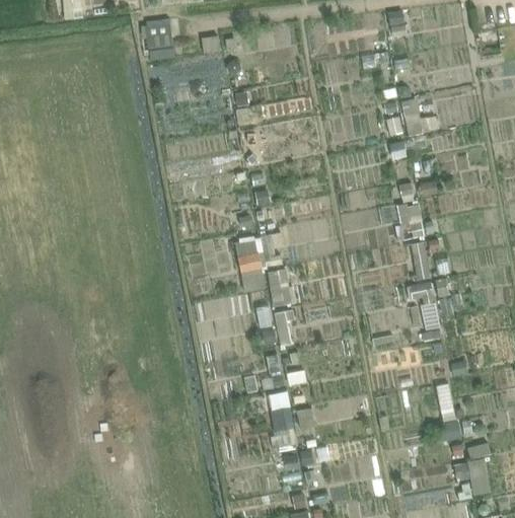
[(78,17),(77,0),(63,0),(64,17),(78,17)]
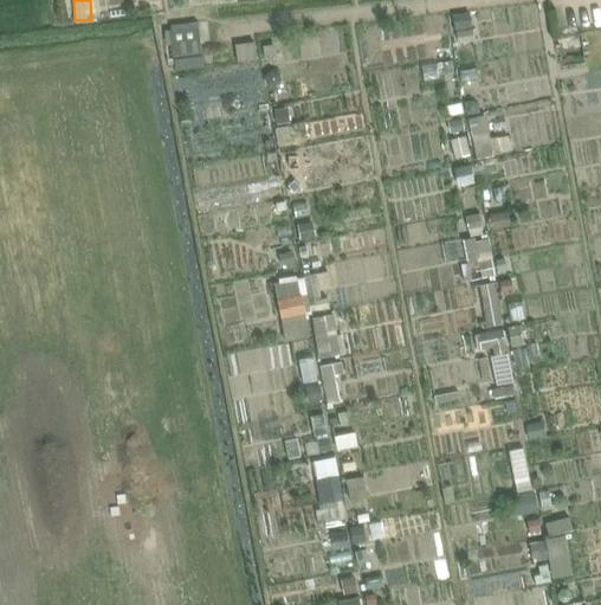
[(194,29),(166,32),(169,60),(198,57),(194,29)]
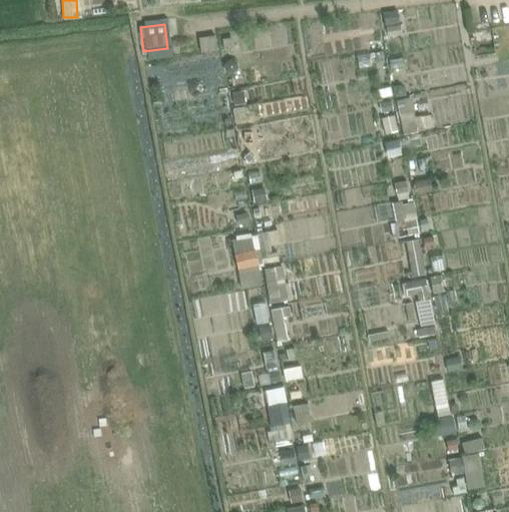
[(167,48),(143,51),(144,60),(169,58),(168,49),(168,48),(167,48)]
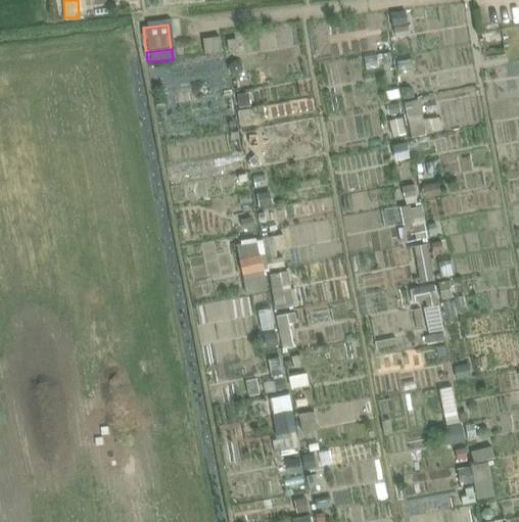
[(420,98),(404,102),(413,136),(429,132),(420,98)]
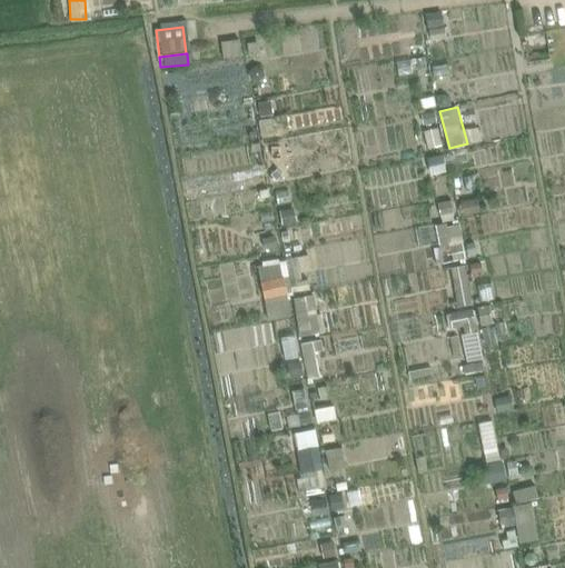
[(256,143),(247,145),(248,153),(257,152),(256,143)]
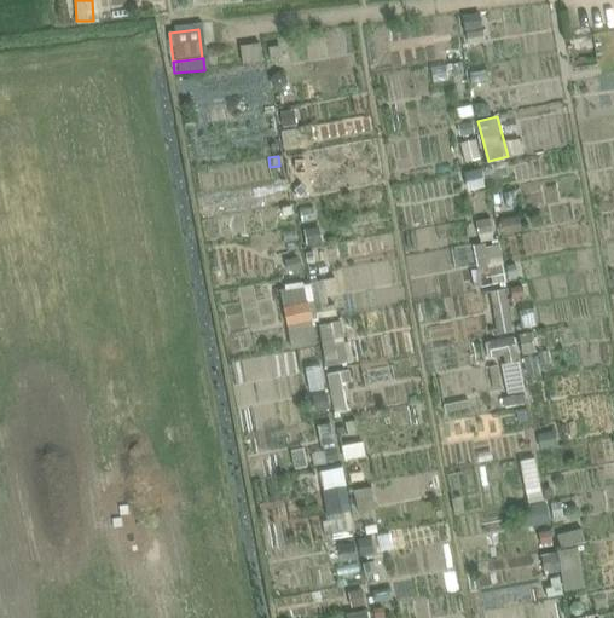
[(291,259),(281,260),(283,272),(294,271),(291,259)]
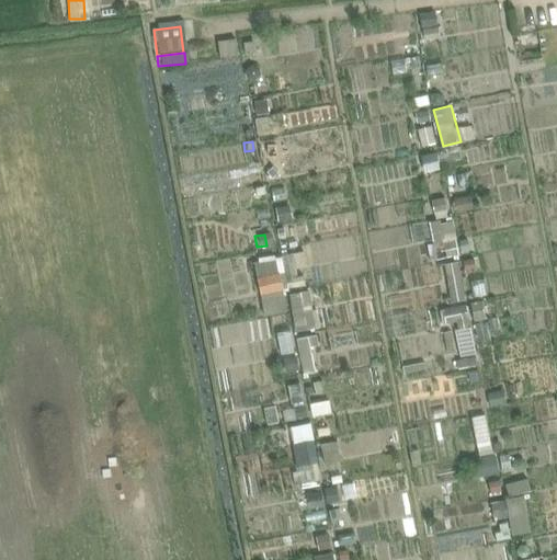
[(256,259),(262,315),(287,311),(283,272),(308,269),(306,252),(256,259)]
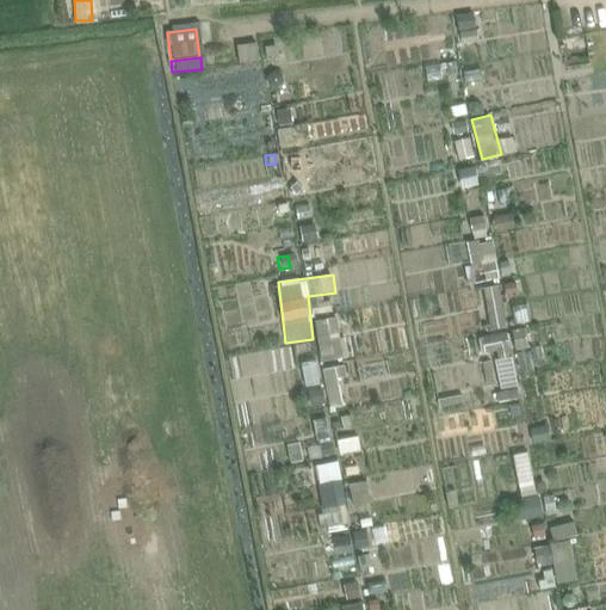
[(493,285),(478,288),(481,301),(495,297),(493,285)]
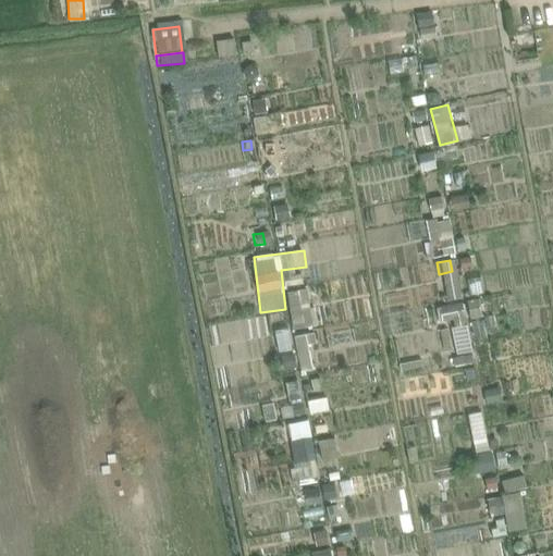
[(454,279),(441,282),(444,301),(457,298),(454,279)]
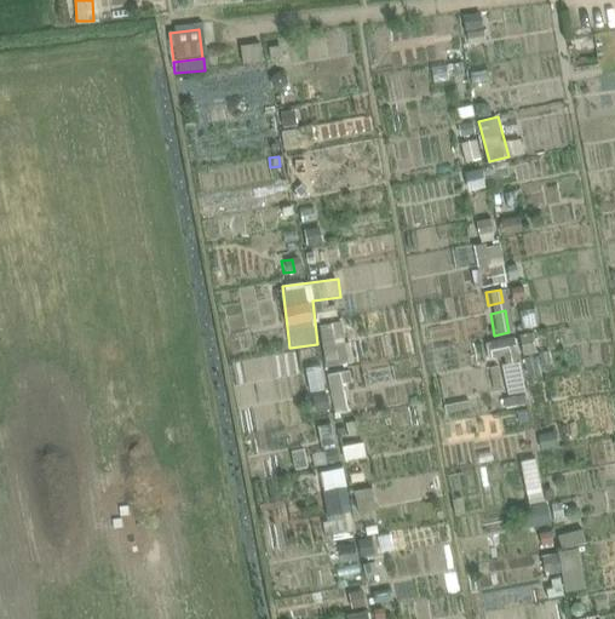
[(510,337),(484,343),(488,359),(499,356),(506,394),(521,391),(510,337)]
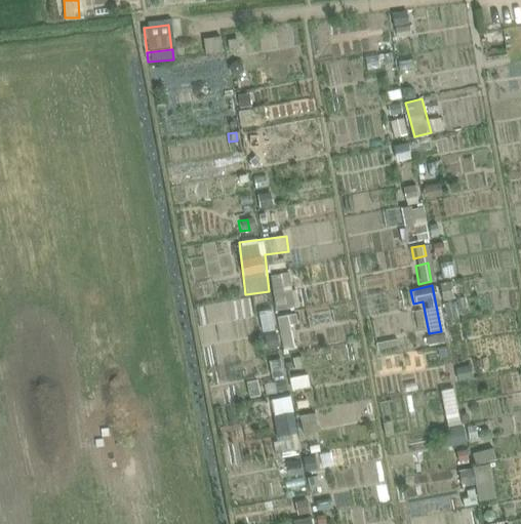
[(292,290),(270,294),(273,311),(295,307),(292,290)]
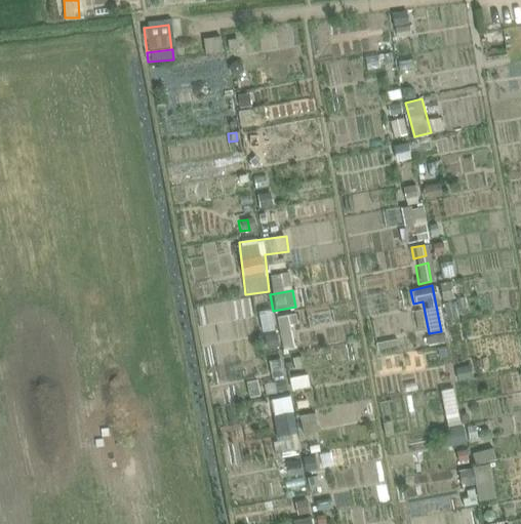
[(272,310),(261,310),(261,330),(273,329),(272,310)]
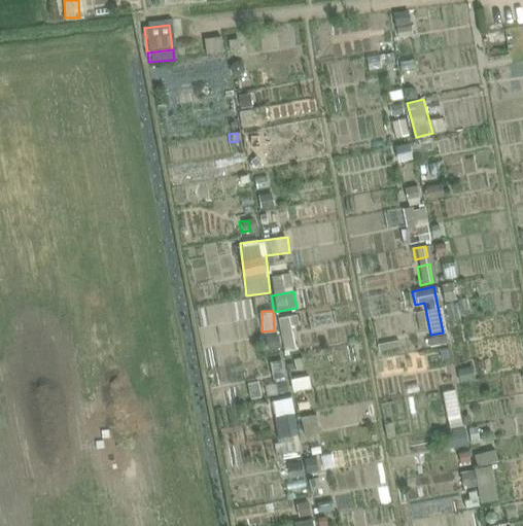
[(297,312),(277,318),(286,351),(306,346),(297,312)]
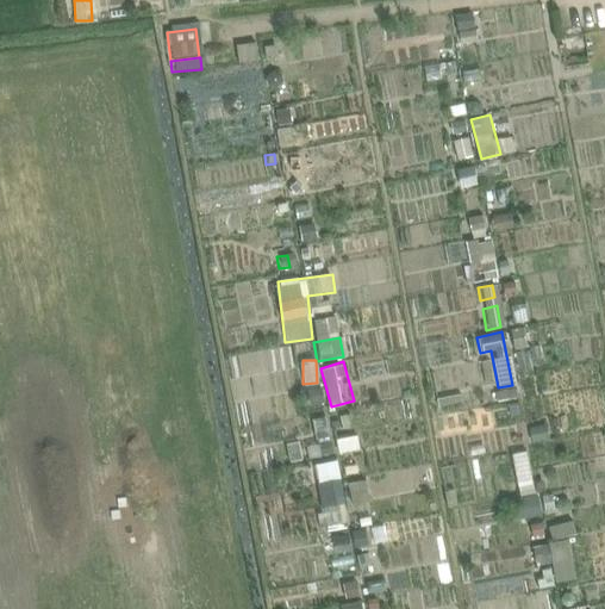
[(534,497),(516,501),(518,515),(536,511),(534,497)]
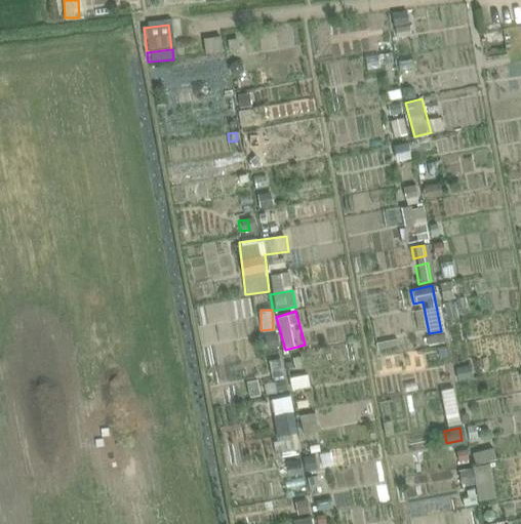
[(489,450),(474,451),(474,462),(490,462),(489,450)]
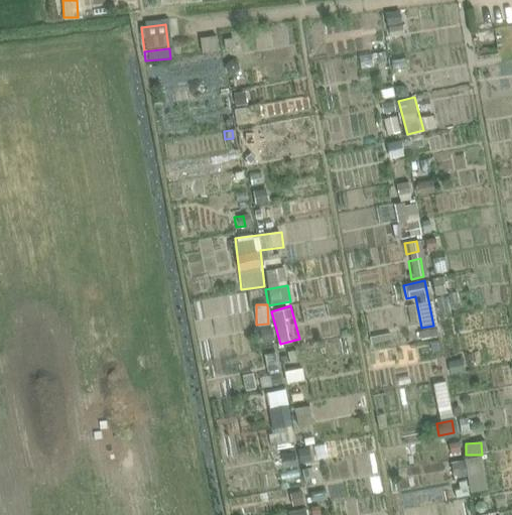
[(468,457),(470,491),(487,490),(485,456),(468,457)]
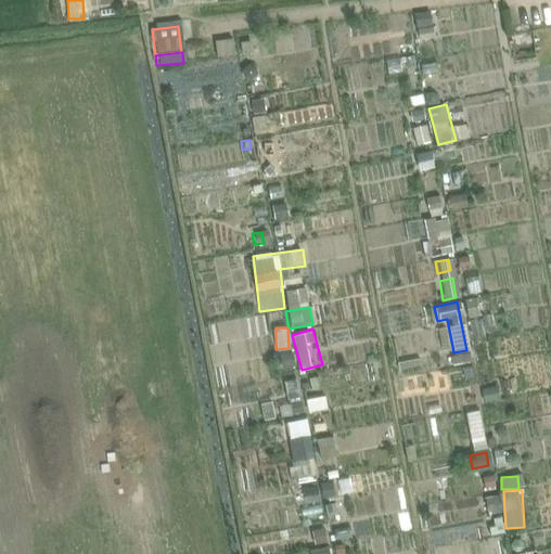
[(487,497),(489,512),(503,510),(501,494),(487,497)]
